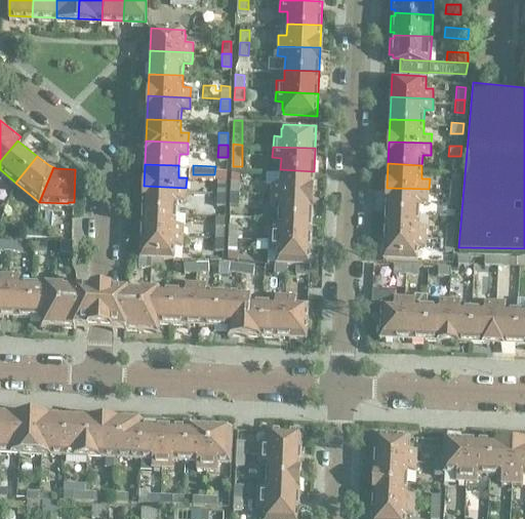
[(460,169),(452,168),(451,177),(460,177),(460,169)]
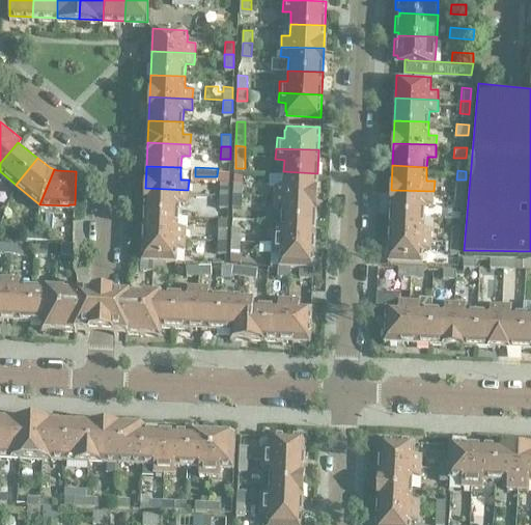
[(275,183),(274,195),(316,196),(317,173),(283,171),(282,184),(275,183)]
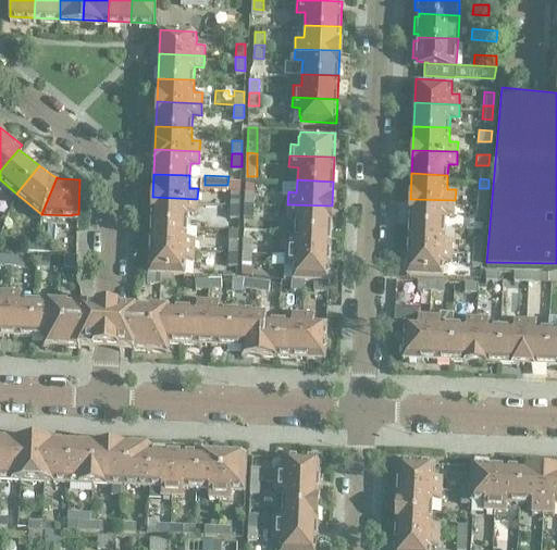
[(245,201),(254,202),(255,188),(245,188),(245,201)]
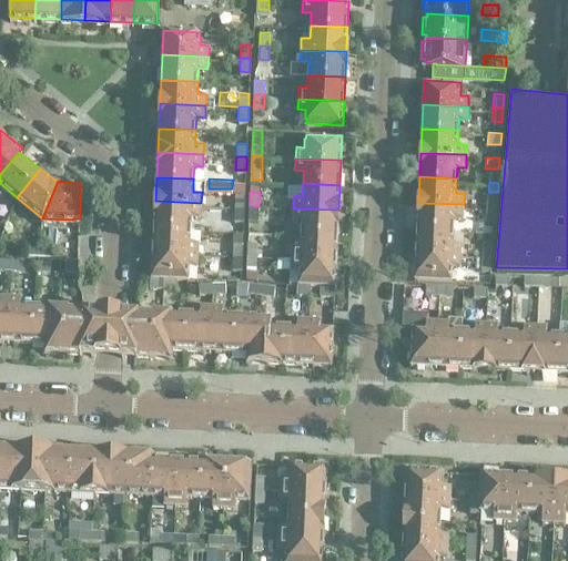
[(233,206),(243,206),(243,193),(233,193),(233,206)]
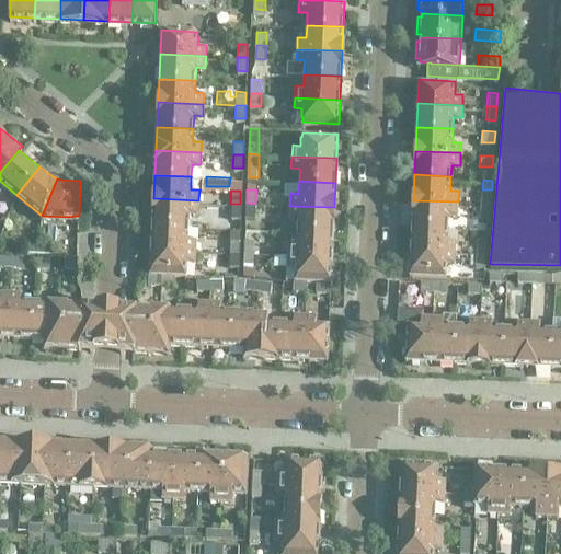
[(480,204),(490,205),(491,192),(481,191),(480,204)]
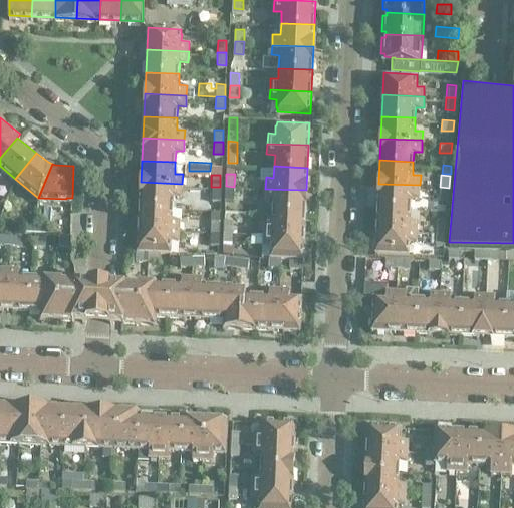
[(141,182),(140,205),(173,206),(174,195),(182,194),(182,184),(141,182)]
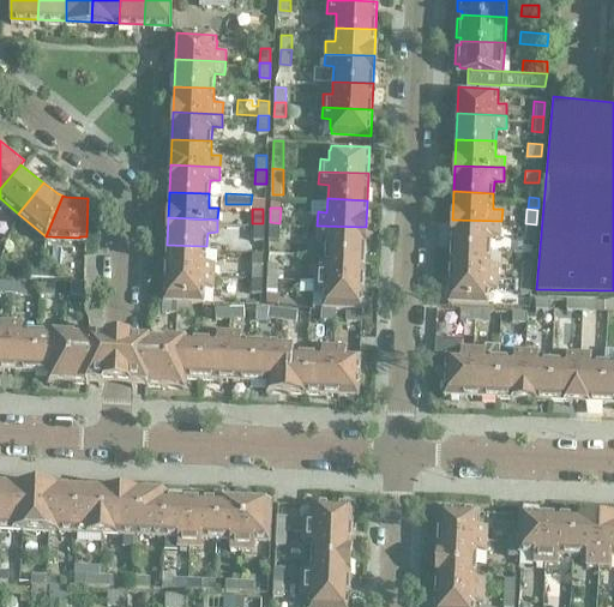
[(452,220),(451,246),(491,247),(492,234),(501,234),(501,221),(452,220)]
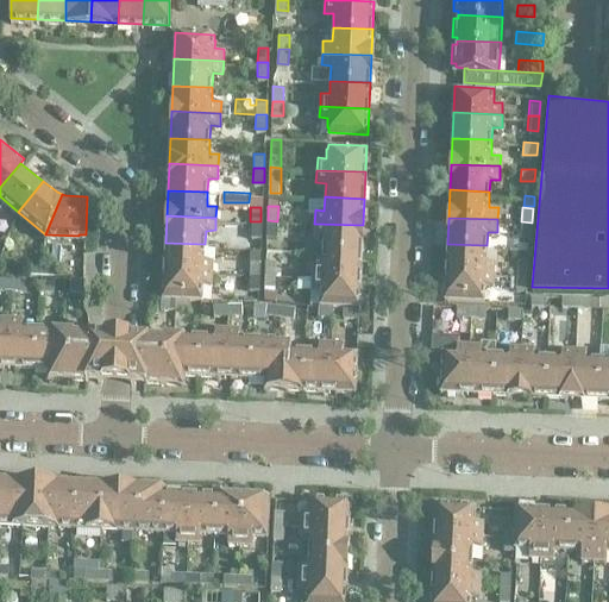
[(268,220),(267,236),(277,236),(277,221),(268,220)]
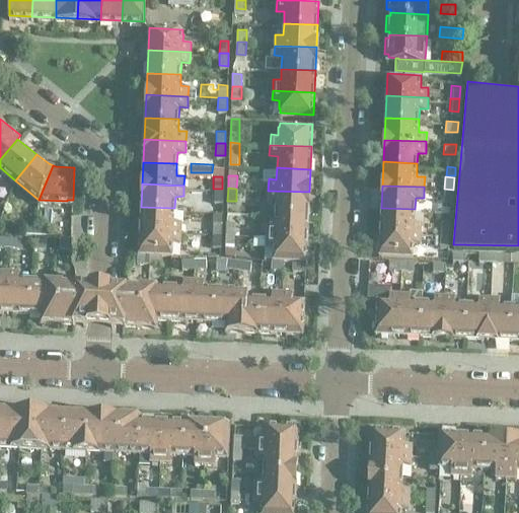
[(213,189),(213,201),(222,201),(222,189),(213,189)]
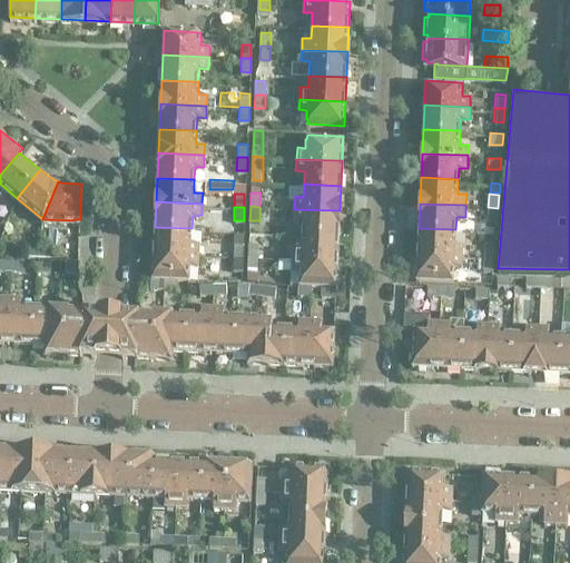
[(488,207),(487,221),(497,223),(498,208),(488,207)]
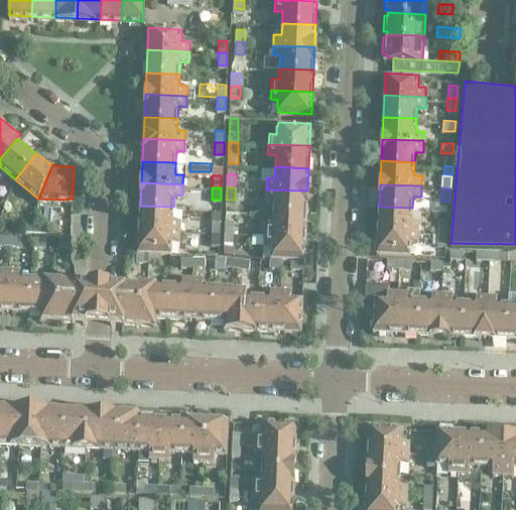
[(307,190),(266,189),(265,199),(273,200),(273,211),(306,213),(307,190)]
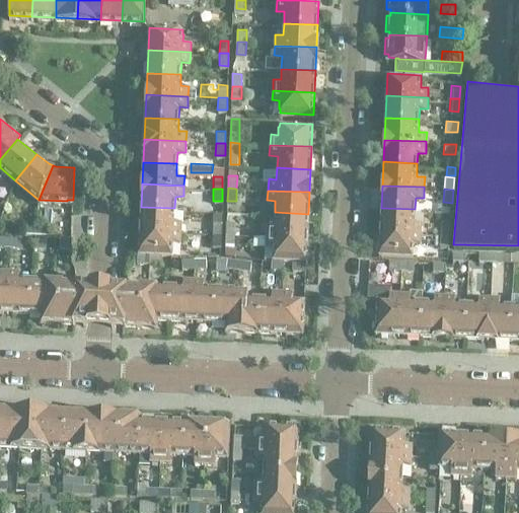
[(141,207),(140,229),(181,231),(182,220),(174,220),(174,208),(141,207)]
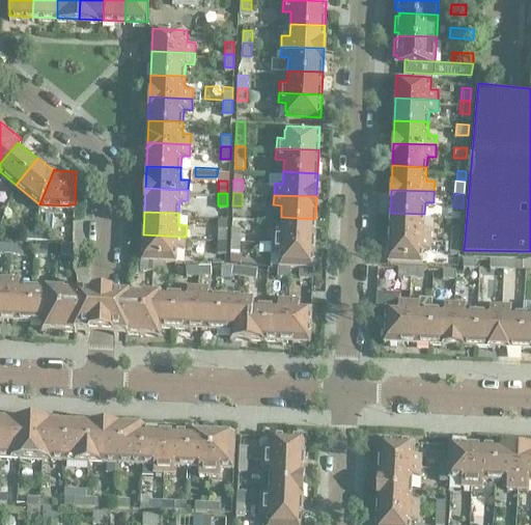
[(390,213),(389,236),(431,238),(431,226),(424,226),(424,214),(390,213)]
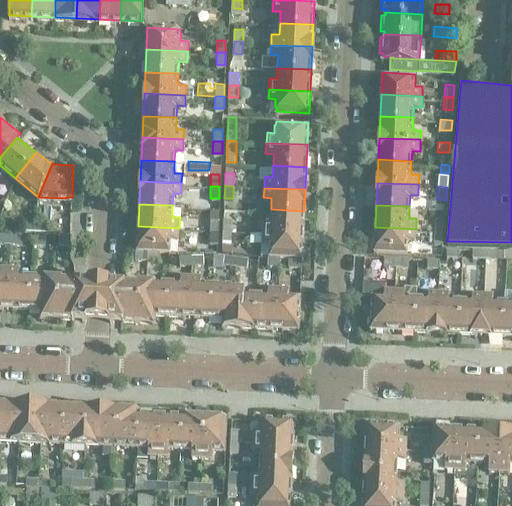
[(210,228),(219,228),(219,207),(210,207),(210,228)]
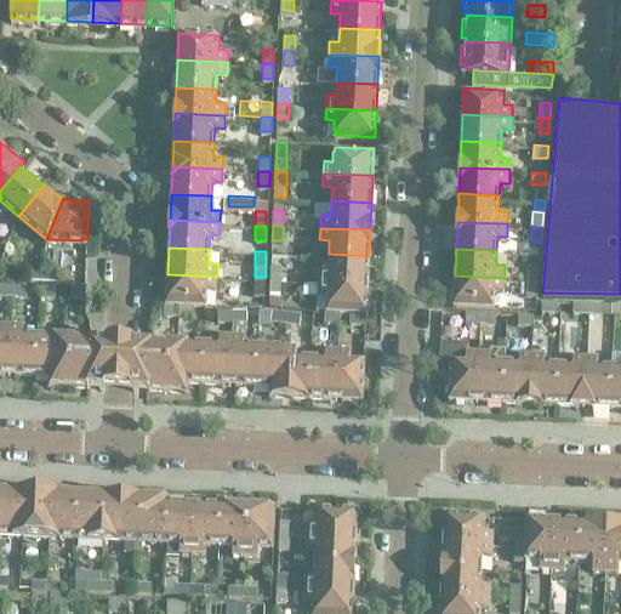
[(271,277),(281,277),(283,251),(272,251),(271,277)]
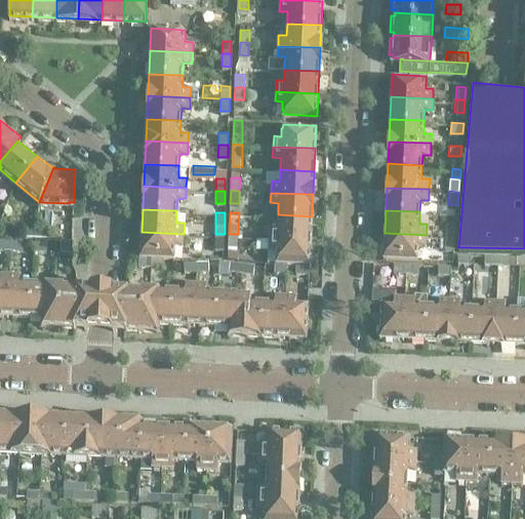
[(270,226),(269,237),(311,238),(312,216),(278,214),(278,227),(270,226)]
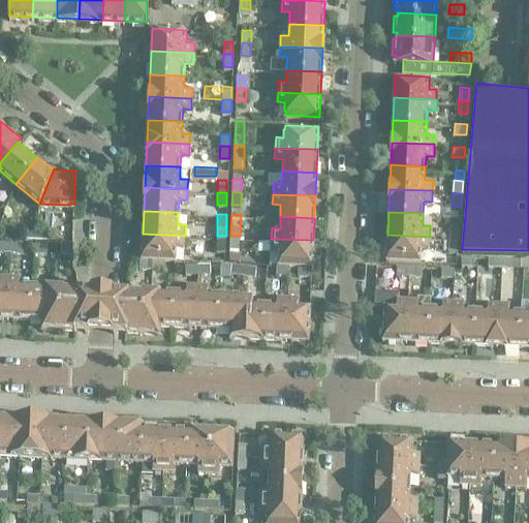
[(449,237),(459,238),(460,224),(450,224),(449,237)]
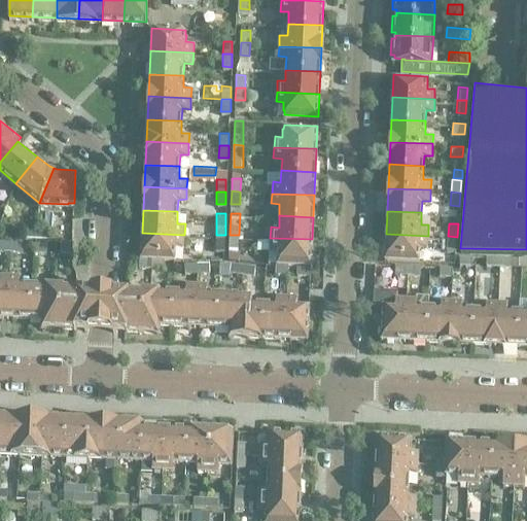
[(25,226),(25,236),(36,237),(38,227),(25,226)]
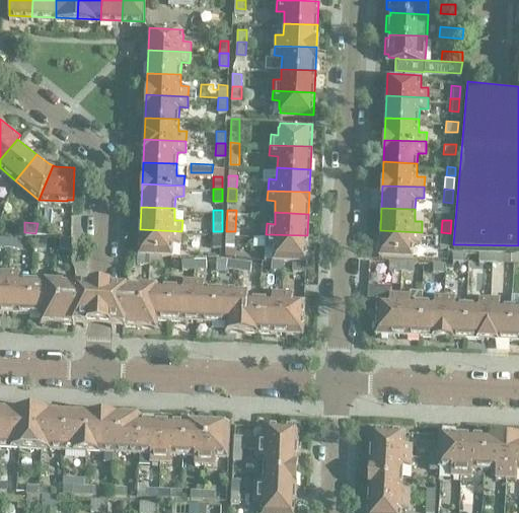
[(38,223),(35,233),(50,234),(50,224),(38,223)]
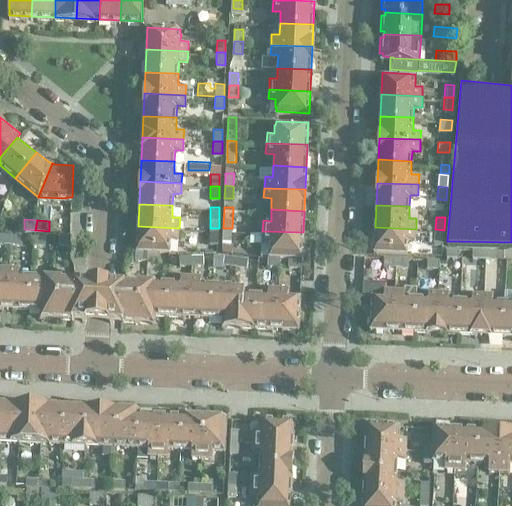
[(148,248),(160,249),(170,249),(170,244),(171,244),(171,238),(178,237),(179,228),(138,226),(137,247),(148,248)]
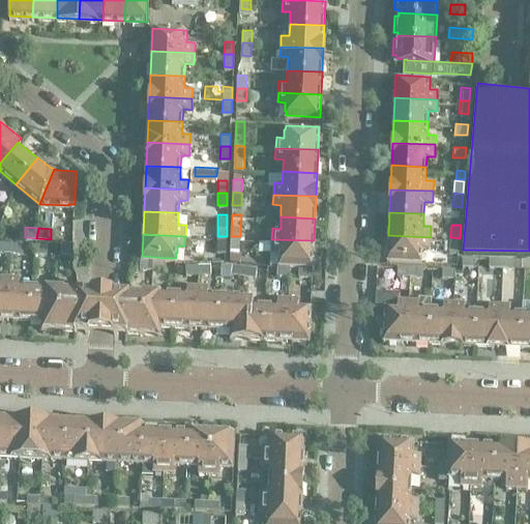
[(388,235),(387,258),(421,260),(421,256),(422,256),(422,248),(431,248),(431,237),(388,235)]
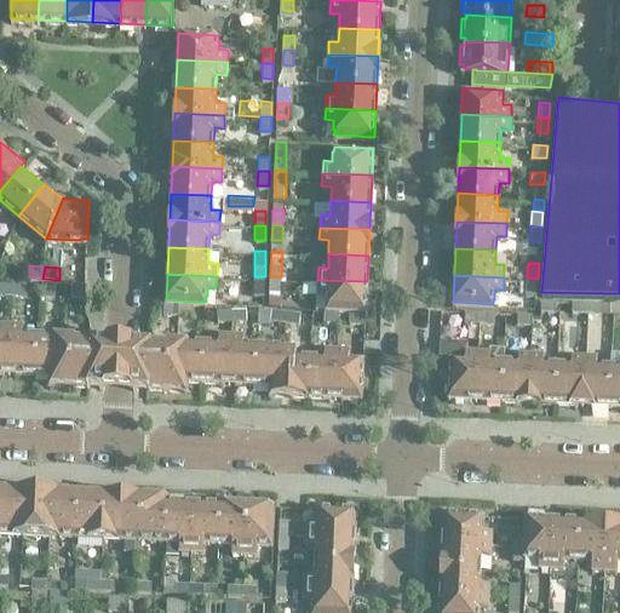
[(254,276),(253,291),(253,301),(264,301),(265,276),(254,276)]
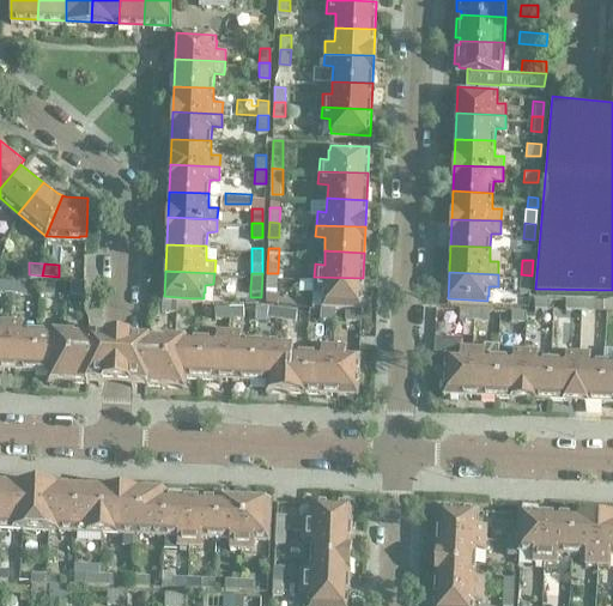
[(267,273),(267,288),(278,288),(278,273),(267,273)]
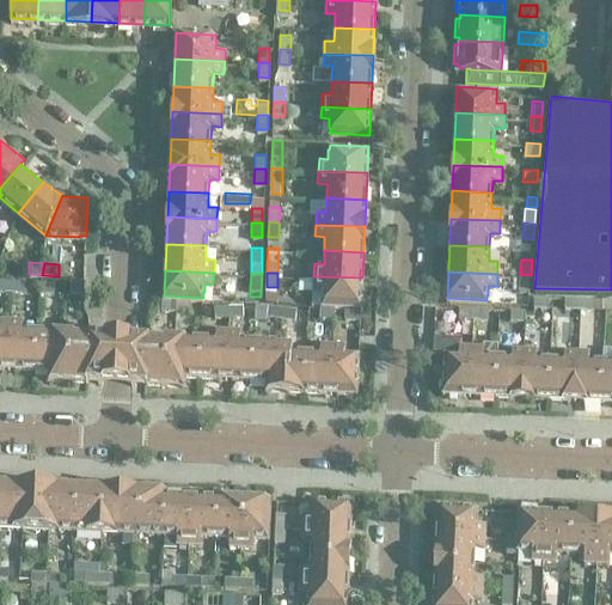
[(520,274),(519,288),(530,289),(531,275),(520,274)]
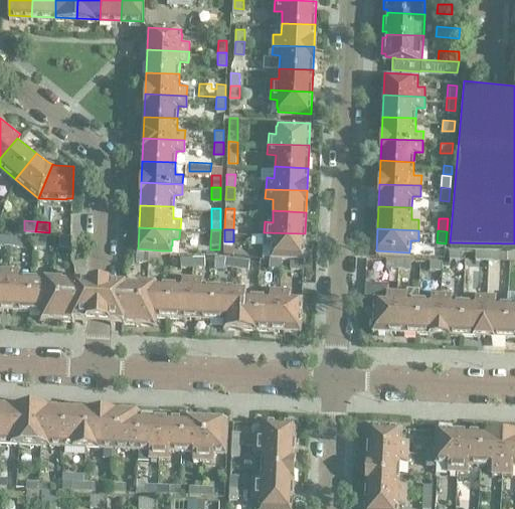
[(0,232),(0,242),(10,242),(11,233),(0,232)]
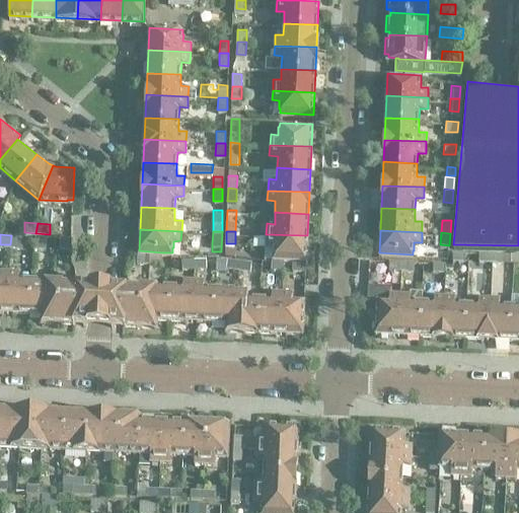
[(307,235),(266,234),(265,244),(273,245),(273,253),(274,253),(273,258),(284,258),(293,259),(306,259),(307,235)]
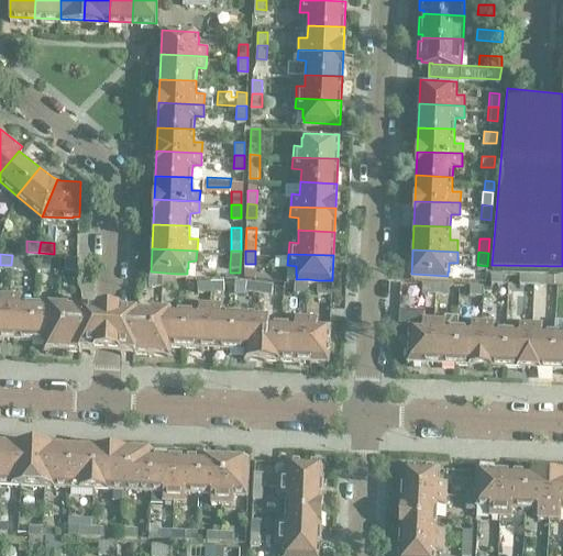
[(25,255),(12,255),(11,265),(24,266),(25,255)]
